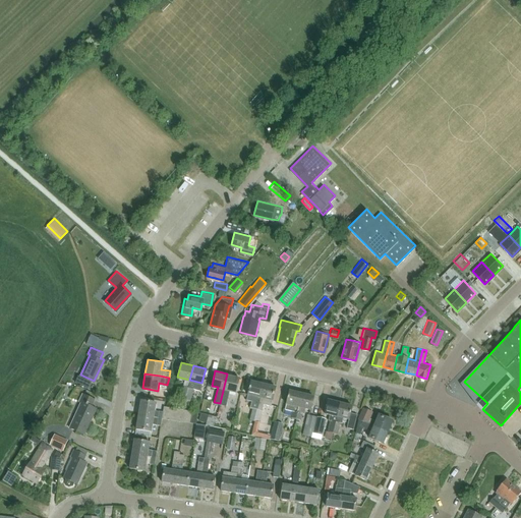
[(227,373),(220,403),(226,405),(230,390),(236,391),(239,377),(227,373)]
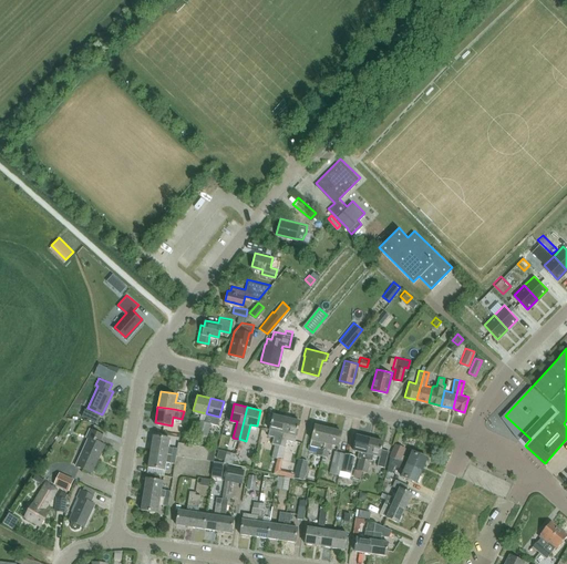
[(277,457),(287,417),(274,413),(268,433),(274,434),(272,441),(274,442),(270,454),(276,457),(277,457)]
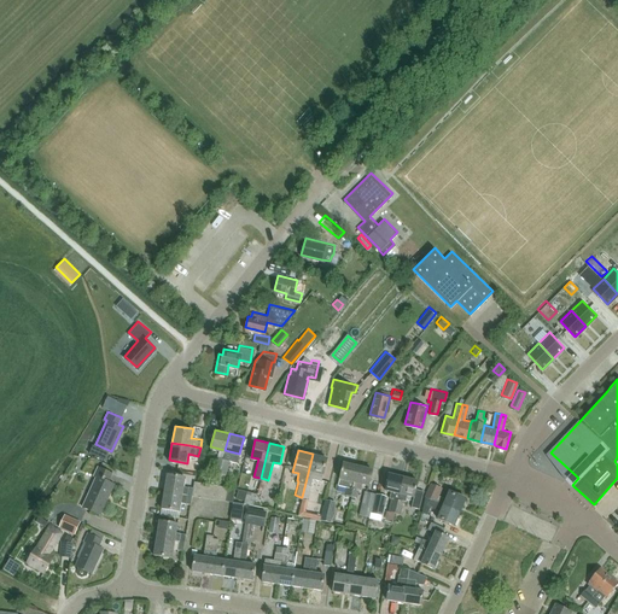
[(321,479),(327,457),(313,454),(302,497),(301,497),(297,514),(319,519),(320,510),(315,509),(315,512),(304,509),(310,484),(313,477),(321,479)]
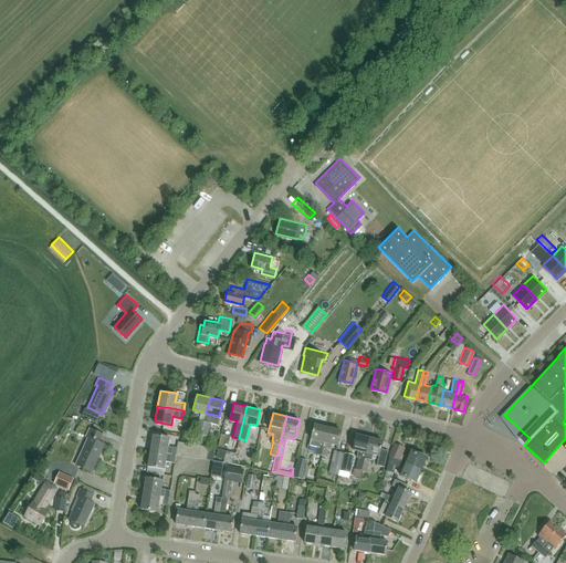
[(321,452),(327,426),(314,423),(311,437),(310,436),(308,442),(317,445),(316,451),(321,452)]
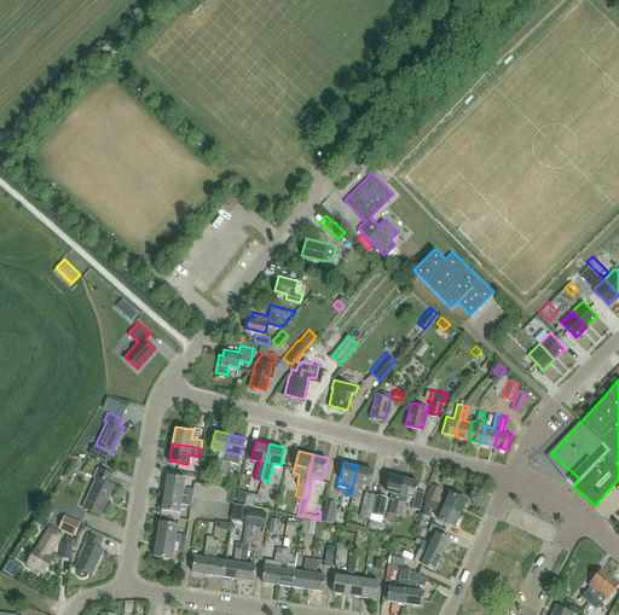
[(97,475),(87,497),(82,505),(99,514),(114,482),(109,480),(113,471),(98,465),(94,474),(97,475)]
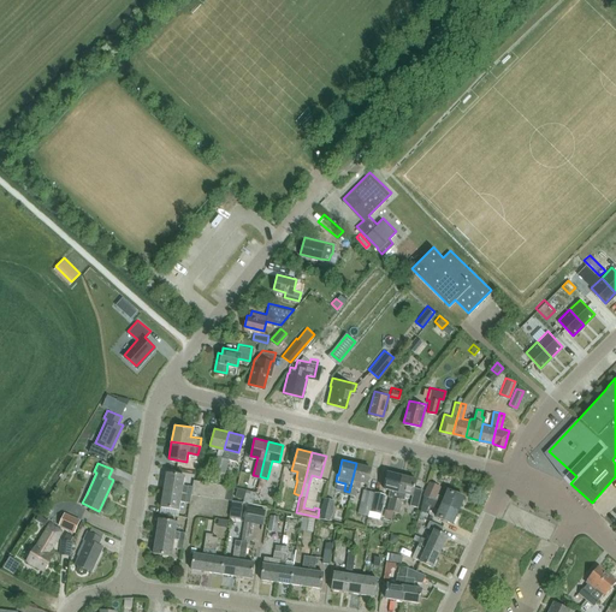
[(361,480),(367,482),(371,467),(356,463),(349,492),(355,493),(357,486),(360,487),(361,480)]
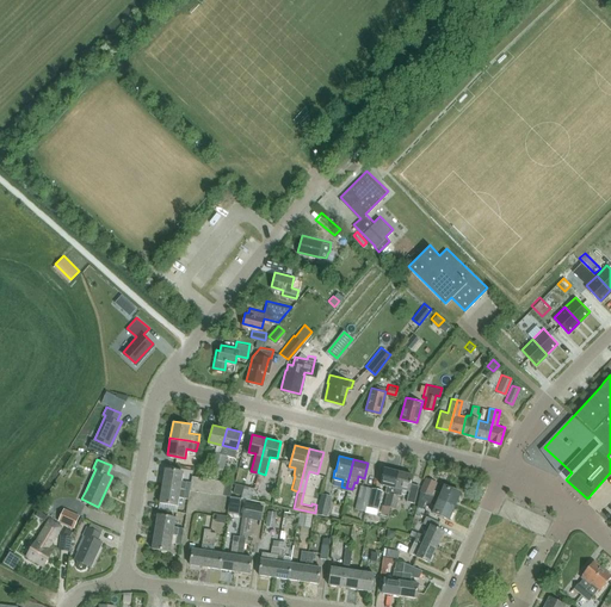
[(181,479),(183,470),(165,466),(162,484),(180,487),(181,479)]
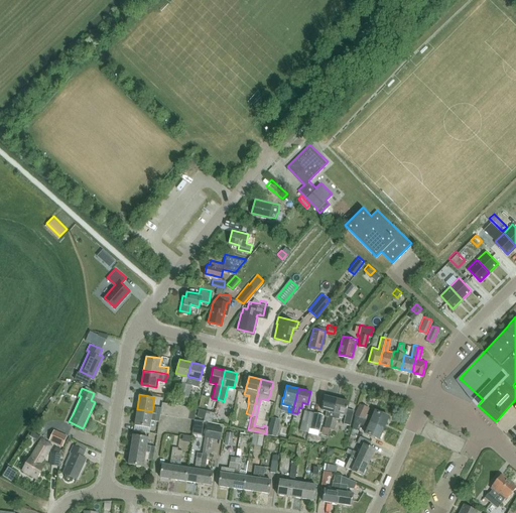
[(330,426),(337,397),(325,394),(321,407),(326,408),(324,414),(328,415),(325,425),(330,426)]
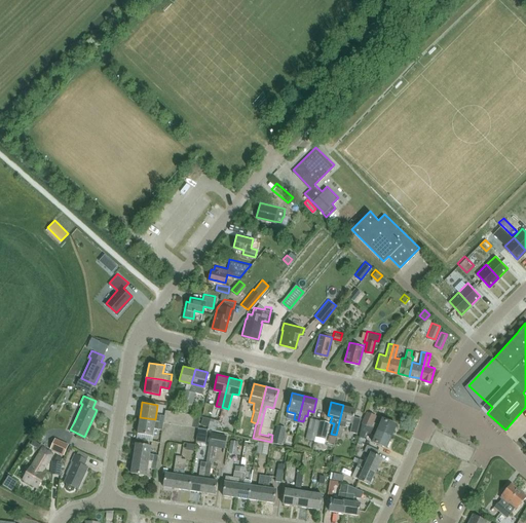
[(353,414),(355,408),(343,405),(336,435),(340,436),(343,424),(345,425),(346,420),(352,421),(350,430),(357,432),(361,416),(353,414)]
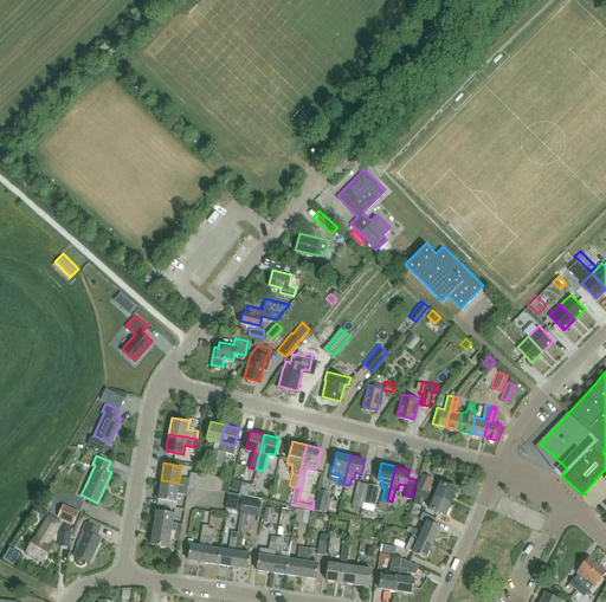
[(440,479),(437,487),(430,485),(433,477),(423,472),(417,485),(421,487),(451,500),(457,487),(440,479)]
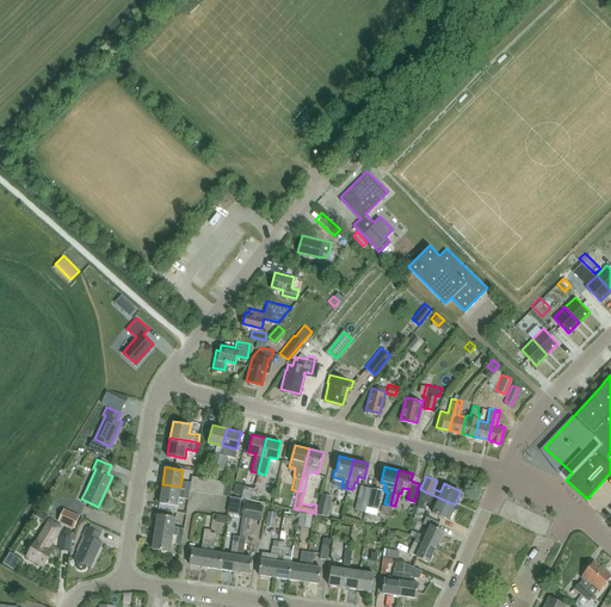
[(370,485),(359,483),(353,506),(364,509),(370,485)]
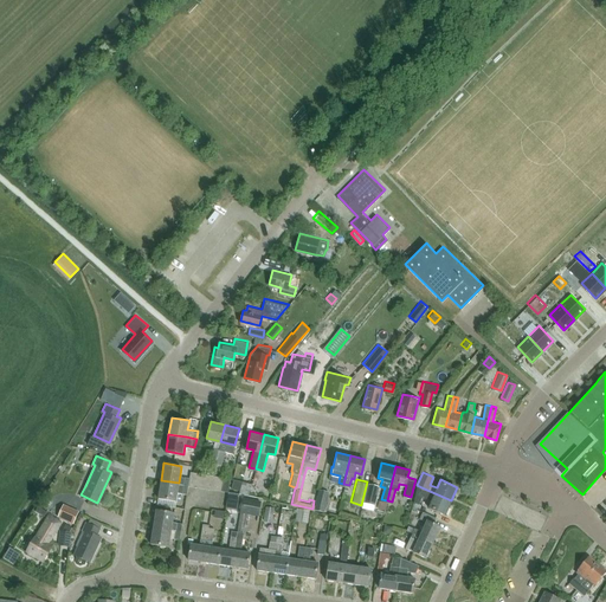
[(178,491),(179,483),(161,480),(159,497),(176,499),(178,491)]
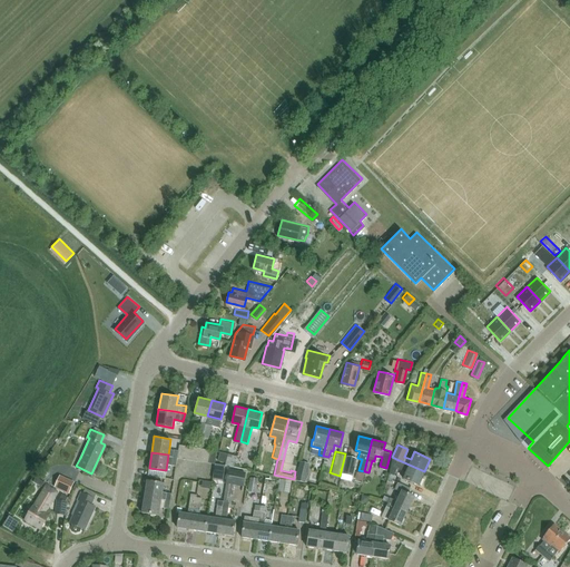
[(227,452),(225,462),(234,465),(236,455),(227,452)]
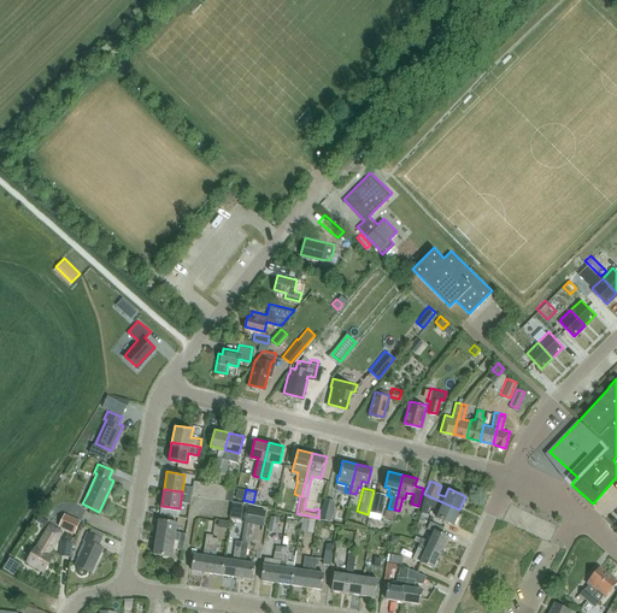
[(386,493),(374,490),(369,510),(381,513),(386,493)]
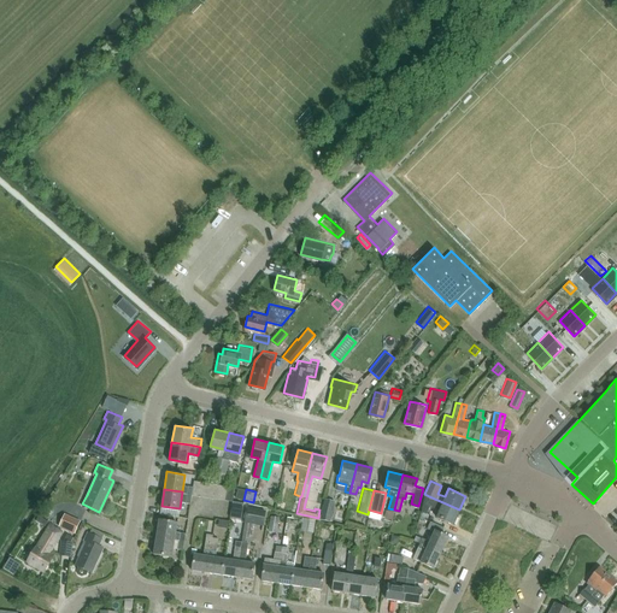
[(191,502),(192,493),(182,491),(181,500),(191,502)]
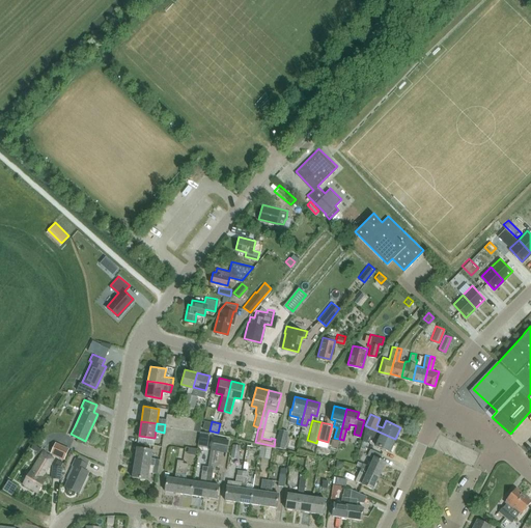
[(390,450),(395,439),(369,427),(365,425),(361,439),(366,441),(369,433),(379,437),(375,444),(390,450)]
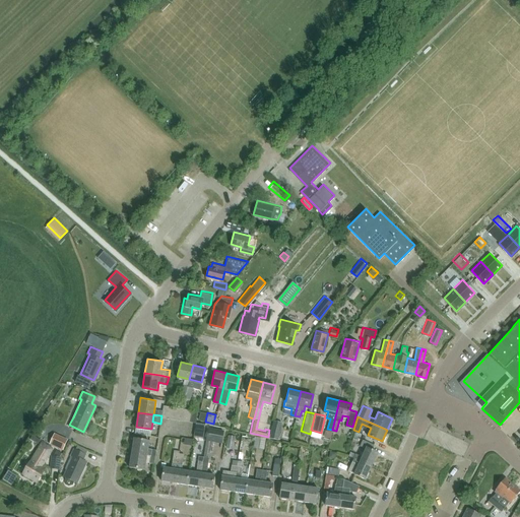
[(281,421),(272,418),(268,436),(277,438),(281,421)]
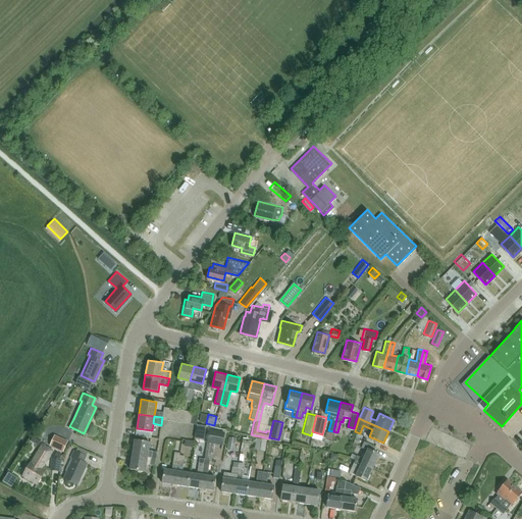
[(223,430),(208,427),(205,440),(221,444),(223,430)]
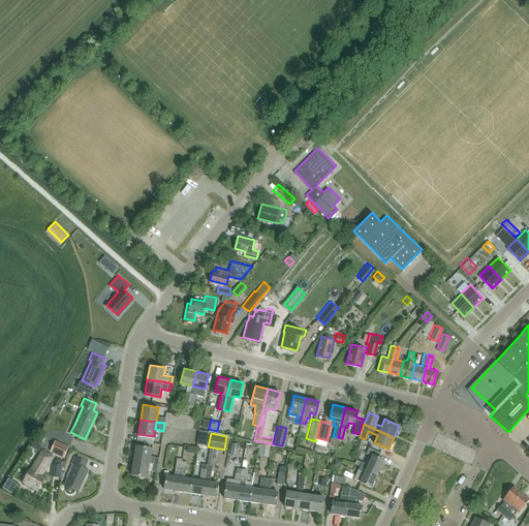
[(68,444),(54,438),(49,450),(63,456),(68,444)]
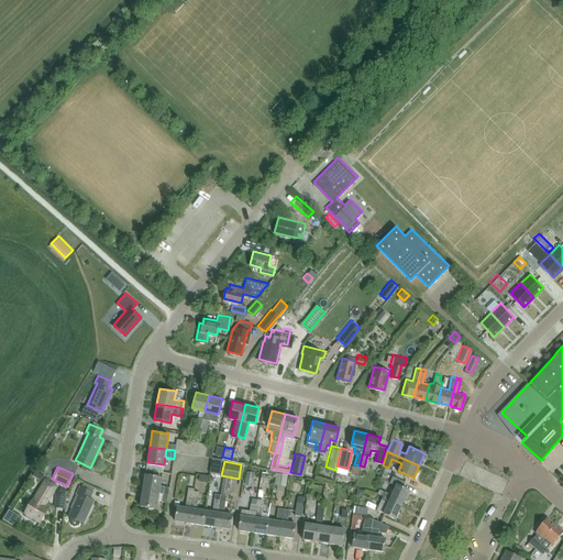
[(260,470),(245,469),(243,483),(251,483),(252,481),(258,482),(260,470)]
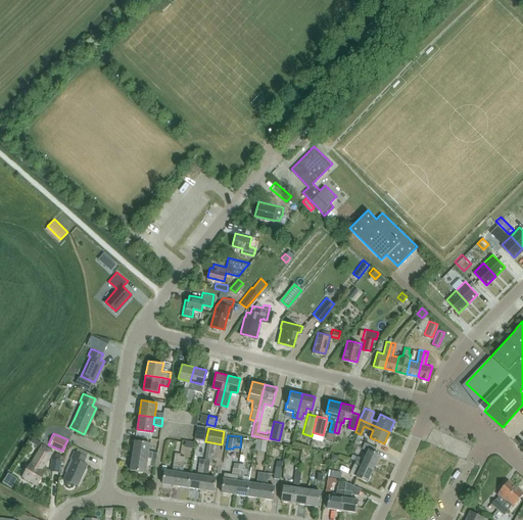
[(267,439),(256,437),(254,448),(265,451),(267,439)]
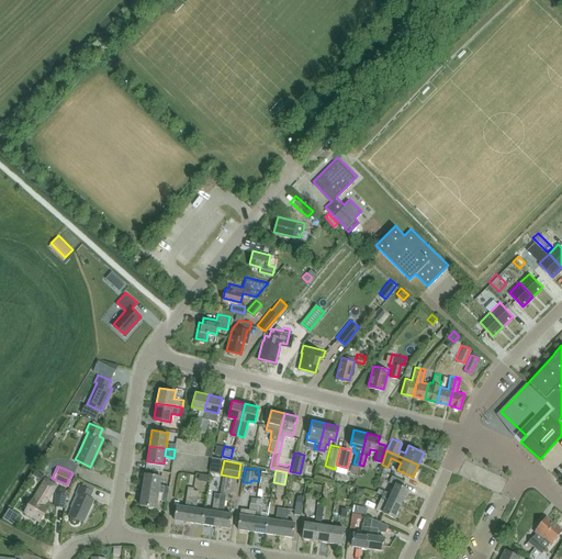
[(209,480),(209,472),(199,471),(198,479),(209,480)]
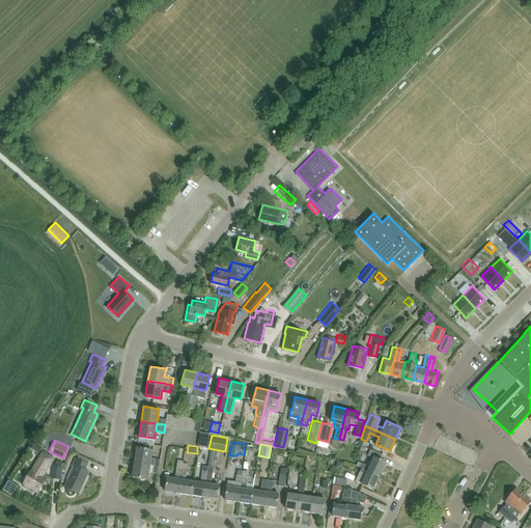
[(151,456),(152,448),(137,446),(134,461),(149,463),(158,465),(159,457),(151,456)]
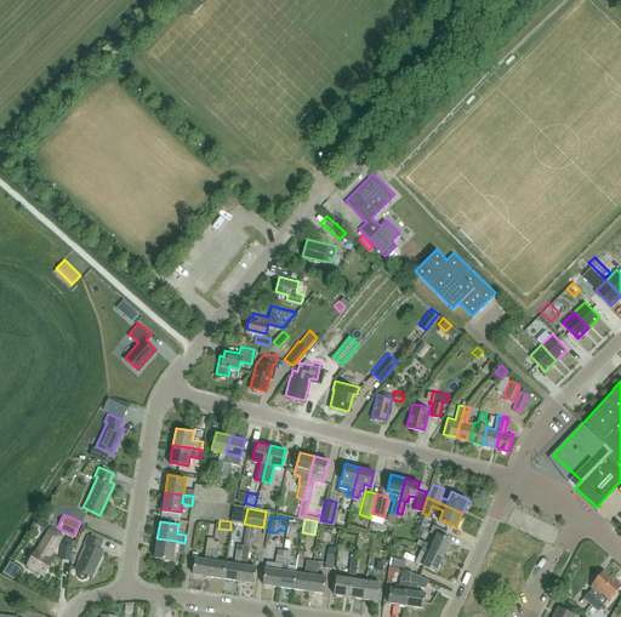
[(443,554),(450,538),(443,535),(446,529),(433,523),(429,530),(437,533),(432,543),(419,537),(416,542),(422,544),(443,554)]
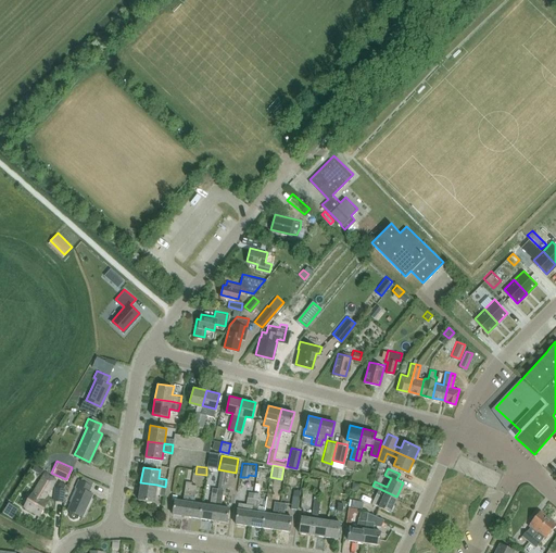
[(47,500),(43,498),(55,478),(45,472),(33,492),(33,491),(24,504),(39,513),(47,500)]
